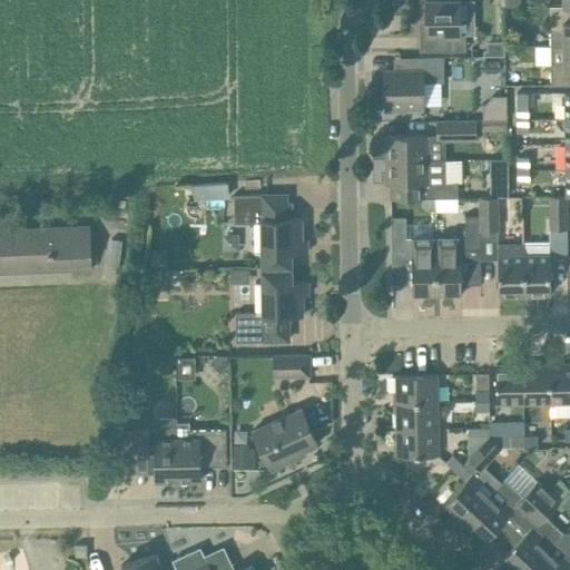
[(420,51),(467,50),(465,33),(461,33),(460,0),(424,0),(425,33),(420,35),(420,51)]
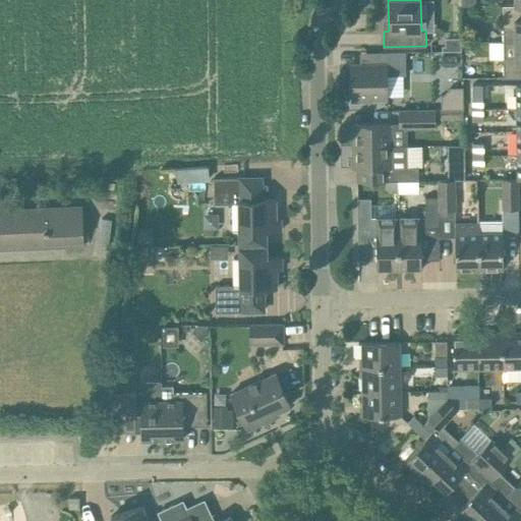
[(503,42),(515,42),(520,41),(520,4),(515,5),(503,5),(503,42)]
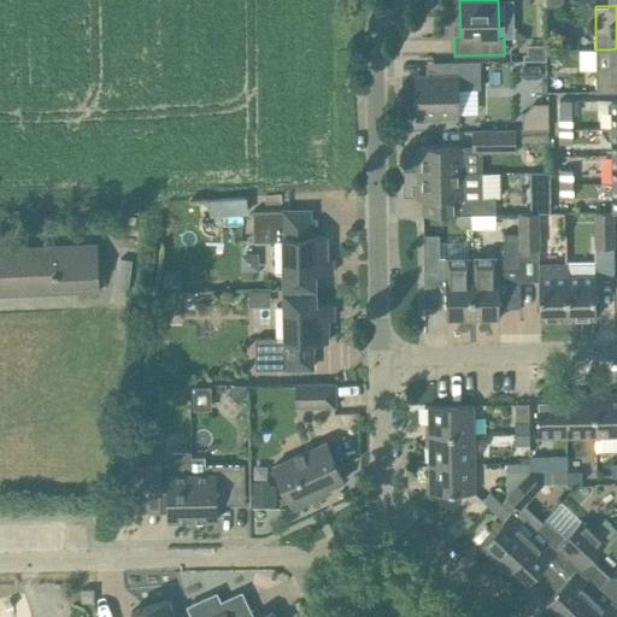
[(528,54),(524,54),(524,60),(547,60),(547,43),(527,45),(528,54)]
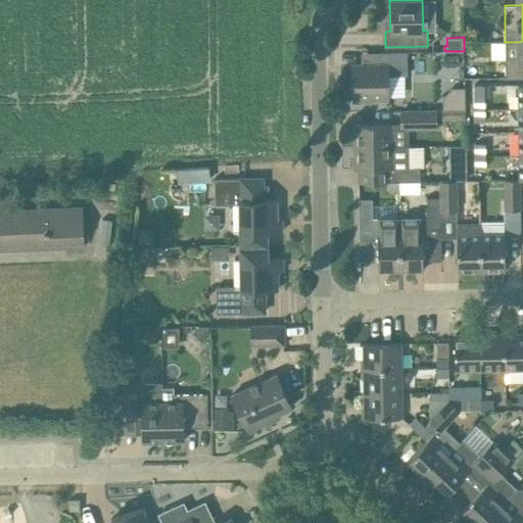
[(522,41),(505,42),(506,78),(522,78),(522,41)]
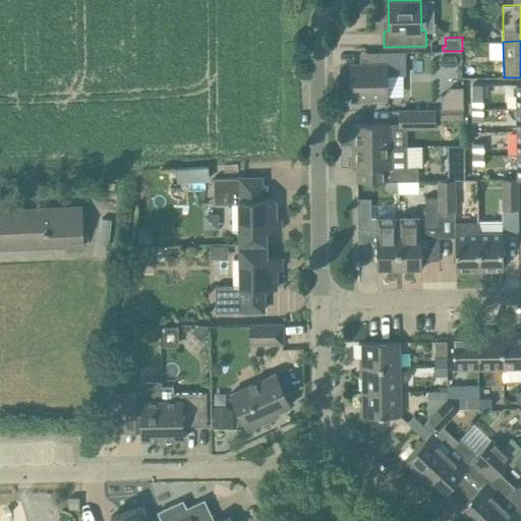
[(352,102),(371,101),(371,99),(388,99),(387,75),(406,74),(405,51),(380,52),(381,63),(351,64),(352,102)]
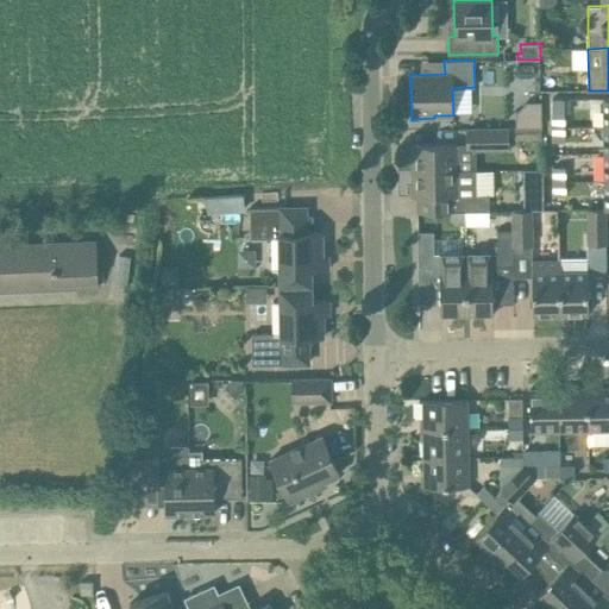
[(518,113),(518,129),(542,129),(541,102),(528,102),(518,113)]
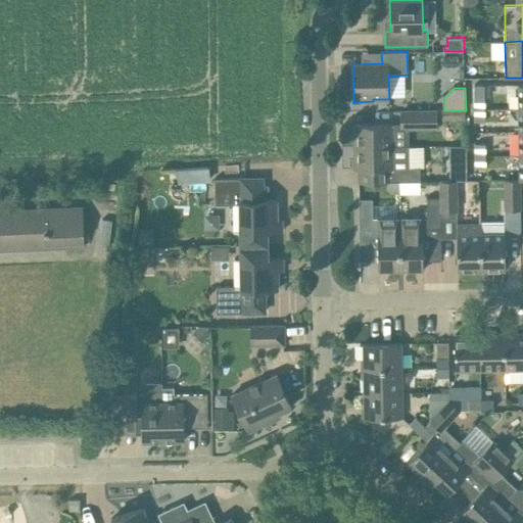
[(484,109),(484,97),(474,97),(475,109),(484,109)]
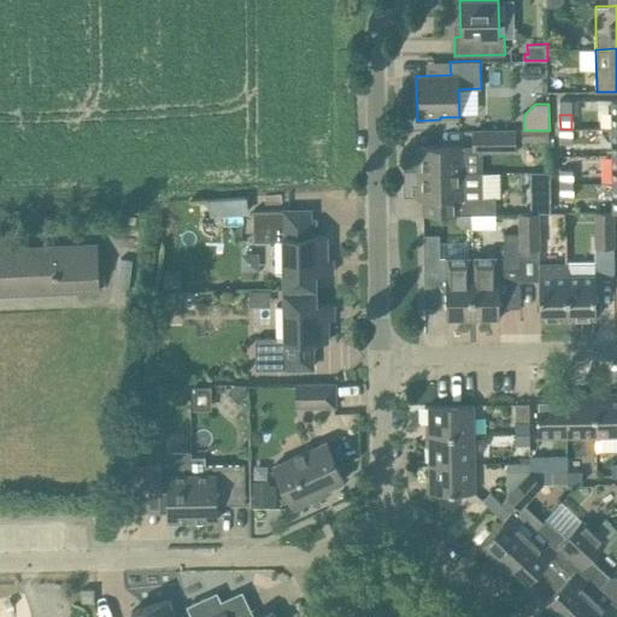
[(571,129),(560,129),(560,144),(571,142),(571,129)]
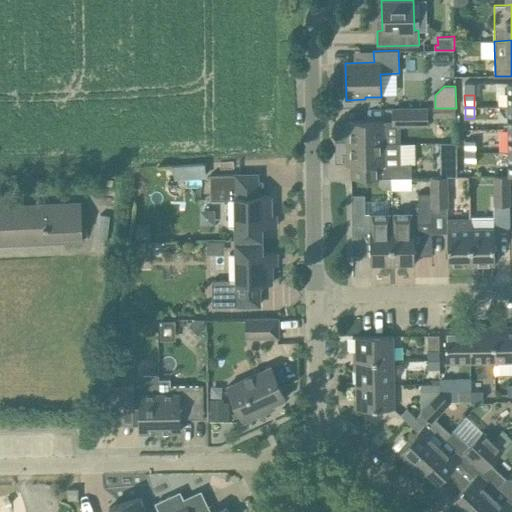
[(429,124),(429,117),(456,117),(456,108),(435,108),(429,108),(392,109),(392,125),(429,124)]
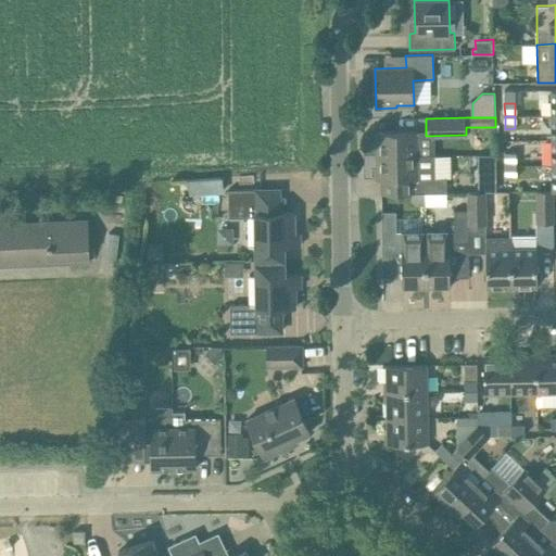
[(376,131),(377,155),(418,154),(417,131),(397,131),(376,131)]
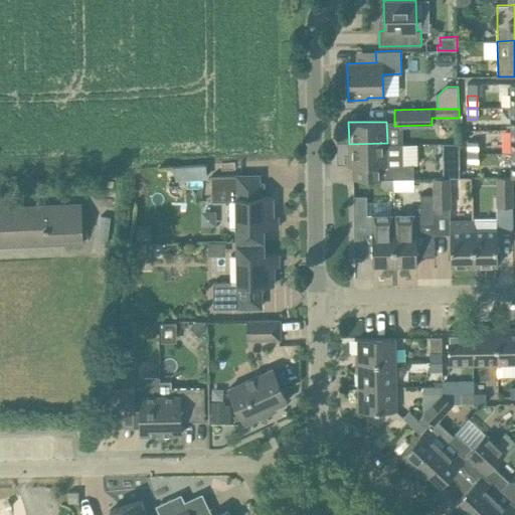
[(478,141),(468,141),(468,154),(478,154),(478,141)]
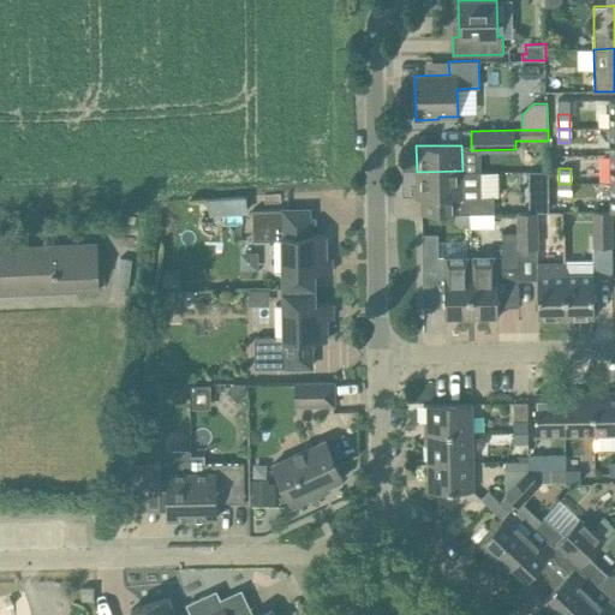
[(470,213),(494,213),(495,197),(482,197),(482,171),(463,171),(417,172),(417,198),(422,198),(422,214),(455,213),(457,213),(470,213)]
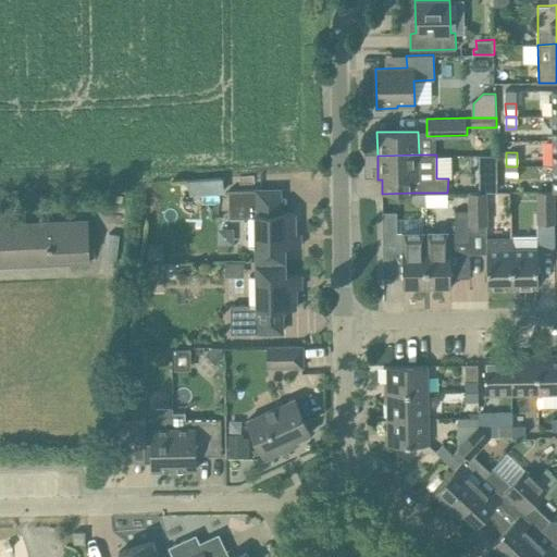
[(507,180),(517,180),(517,166),(506,166),(507,180)]
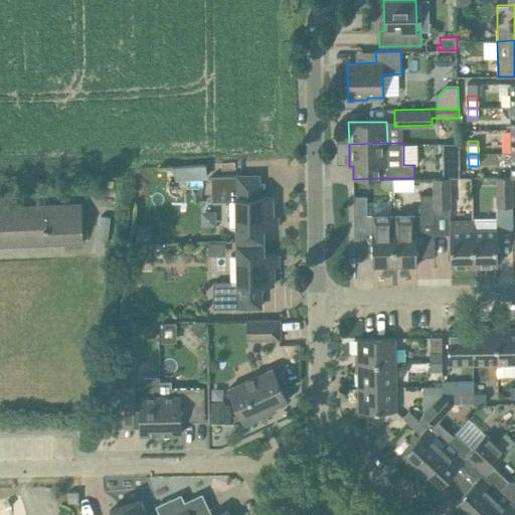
[(443,161),(443,177),(450,177),(451,177),(457,177),(459,177),(459,162),(459,161),(443,161)]
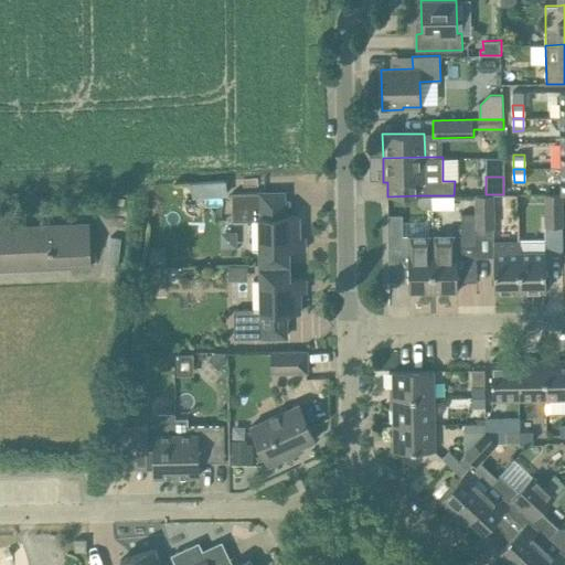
[(194,188),(195,203),(212,202),(212,187),(194,188)]
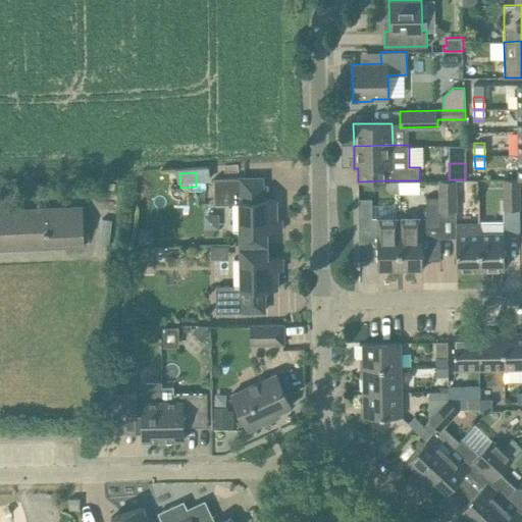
[(240,231),(240,245),(267,244),(267,230),(281,230),(281,218),(276,218),(276,199),(247,200),(247,177),(226,177),(214,177),(214,204),(233,204),(233,231),(240,231)]
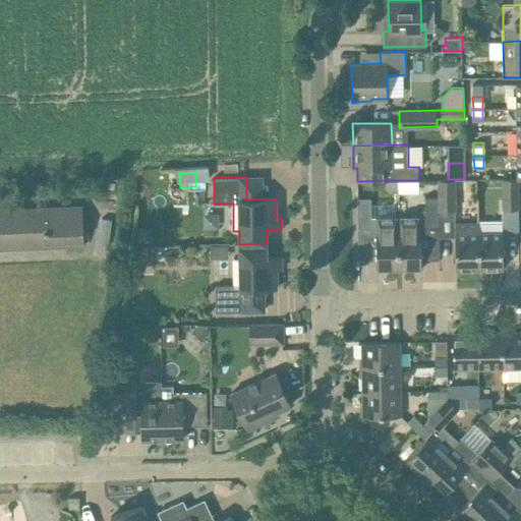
[(518,209),(518,178),(502,179),(502,209),(518,209)]
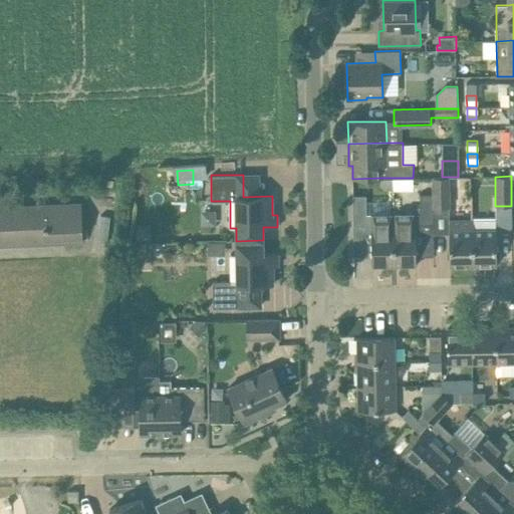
[(442,177),(433,177),(433,194),(434,230),(434,233),(450,233),(450,245),(450,265),(473,265),(473,219),(451,219),(451,204),(450,177),(449,177),(442,177)]
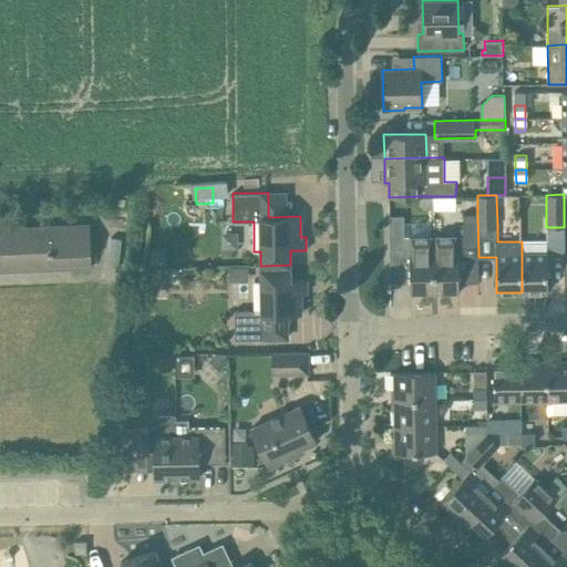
[(421,196),(420,196),(420,205),(424,209),(434,209),(433,196),(421,196)]
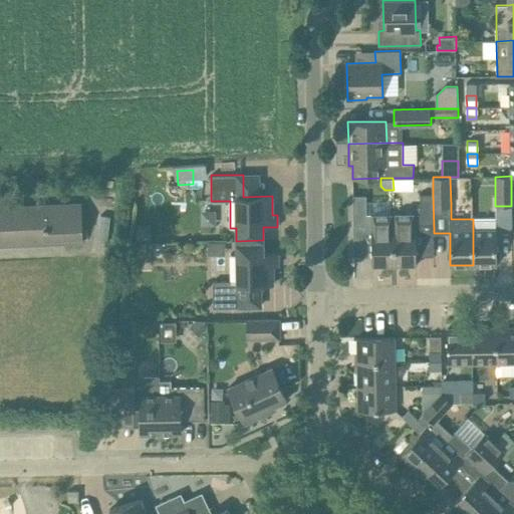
[(402,266),(417,265),(416,230),(434,230),(433,194),(420,194),(421,213),(393,214),(394,263),(402,263),(402,266)]
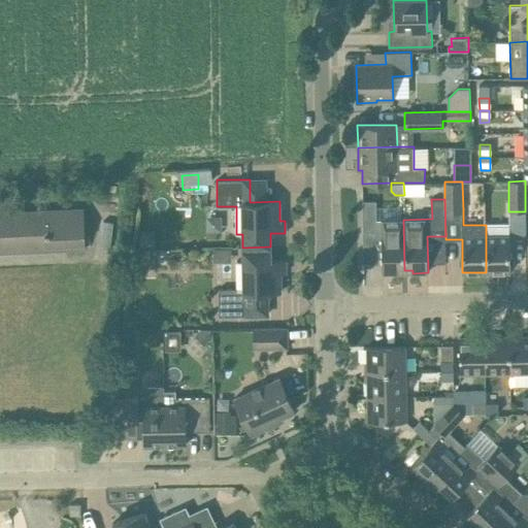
[(376,200),(362,200),(363,231),(376,231),(376,238),(382,238),(382,264),(382,273),(397,273),(397,270),(404,270),(403,220),(401,220),(401,206),(376,207),(376,200)]
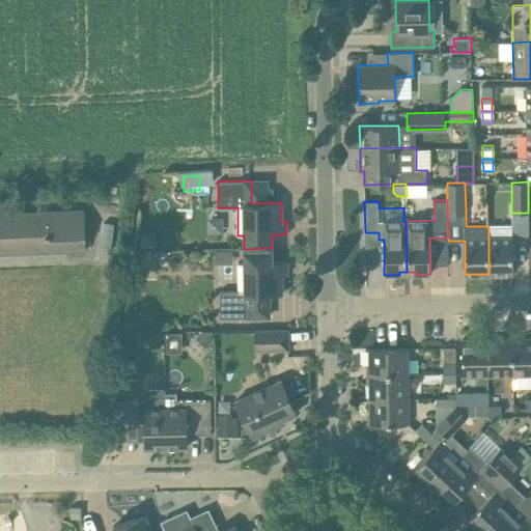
[(0,213),(0,253),(85,249),(84,210),(0,213)]
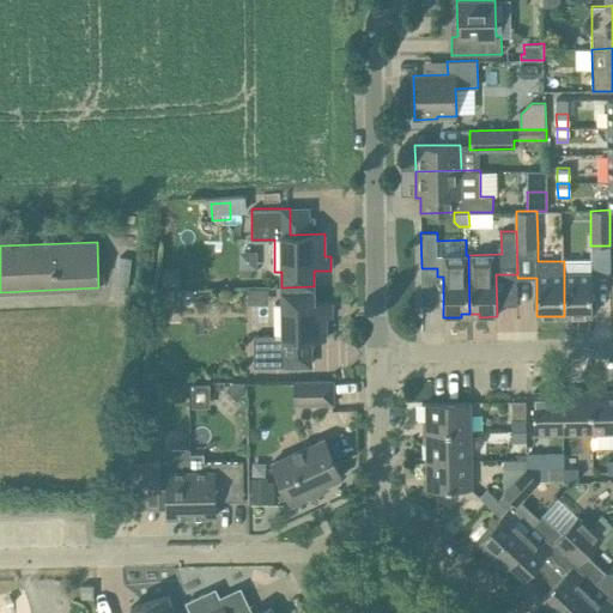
[(593,315),(592,260),(564,261),(564,316),(593,315)]
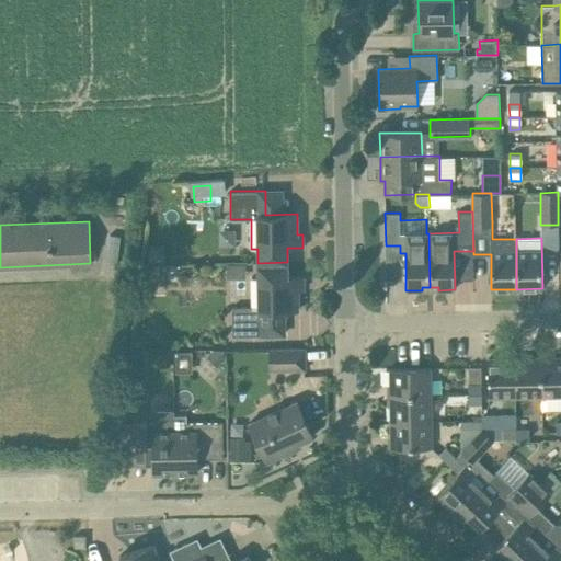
[(232,335),(245,335),(267,335),(267,310),(299,310),(298,289),(304,289),(304,276),(287,276),(287,262),(258,263),(259,277),(252,277),(252,307),(232,307),(232,335)]
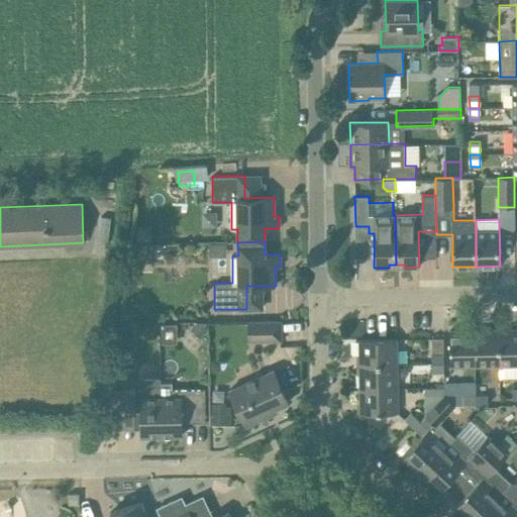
[(156,245),(136,245),(137,254),(156,253),(156,245)]
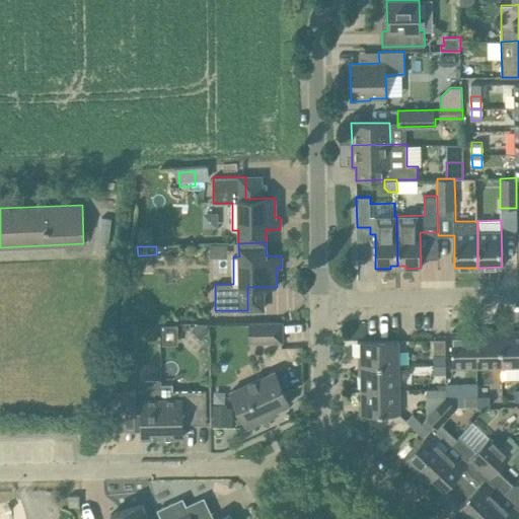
[(249,342),(262,342),(282,342),(282,321),(249,321),(249,342)]
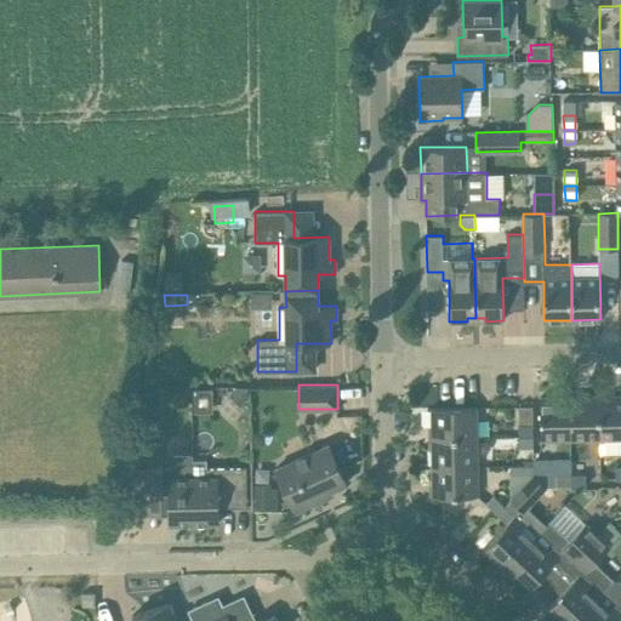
[(238,388),(232,393),(244,404),(250,398),(250,387),(238,388)]
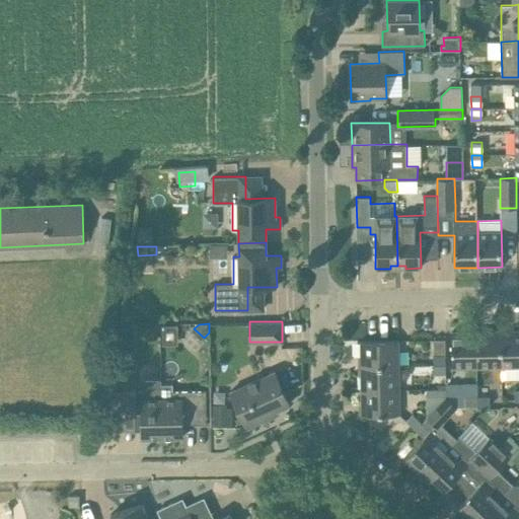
[(177,324),(162,324),(163,345),(178,345),(177,324)]
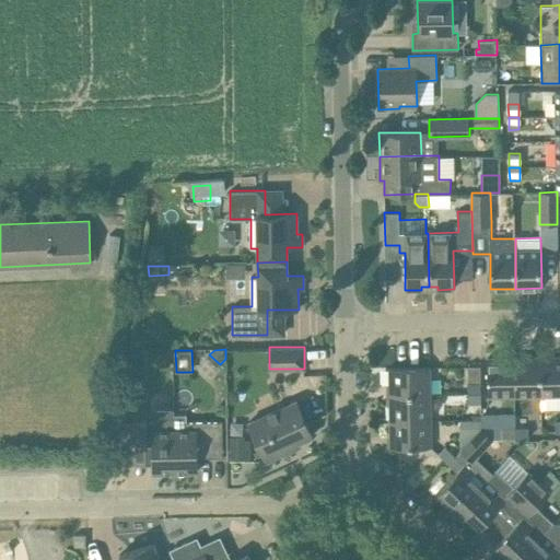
[(144,353),(129,353),(129,368),(144,368),(144,353)]
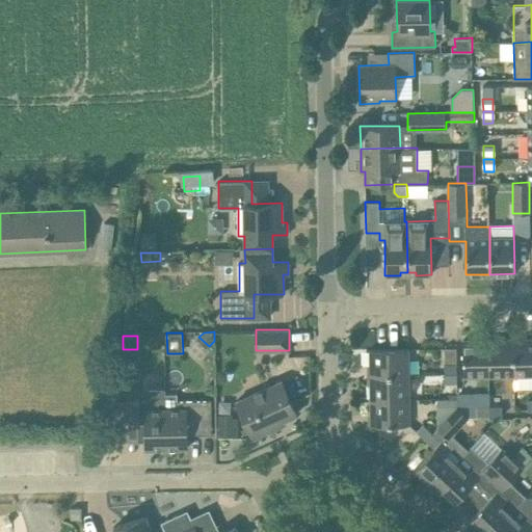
[(531,339),(513,340),(514,375),(531,375),(531,339)]
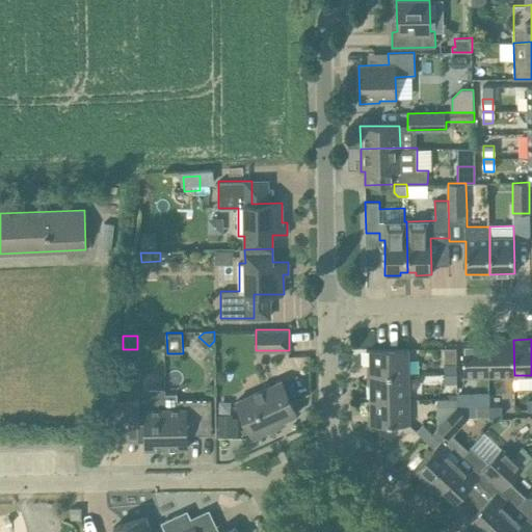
[(462,340),(462,361),(463,376),(488,376),(488,340),(462,340)]
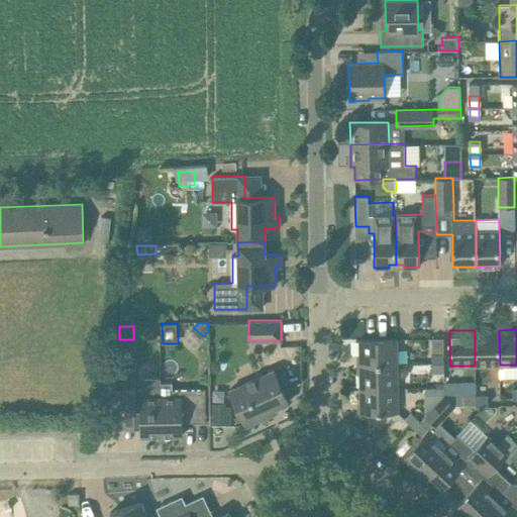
[(499,330),(475,330),(475,366),(500,365),(499,330)]
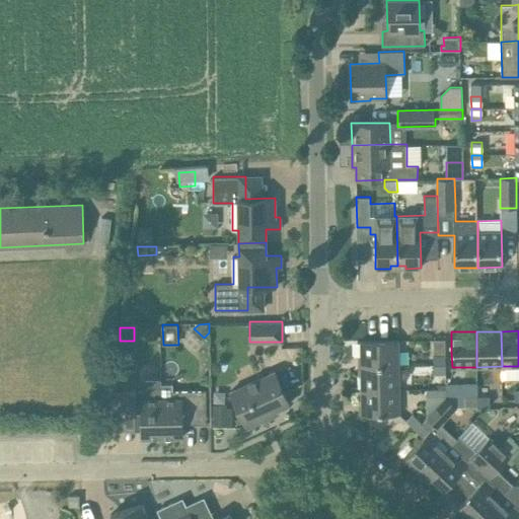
[(446,373),(446,355),(445,339),(432,339),(433,374),(446,373)]
